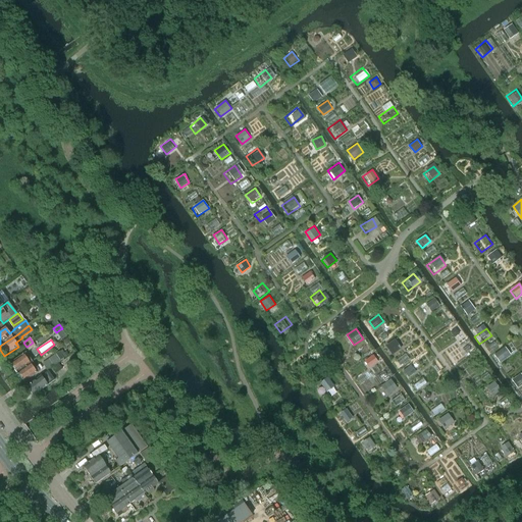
[(396,340),(382,350),(389,359),(403,348),(396,340)]
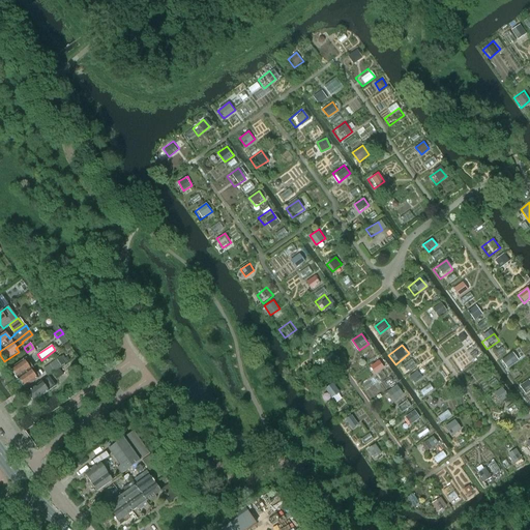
[(30,357),(36,352),(33,348),(27,352),(30,357)]
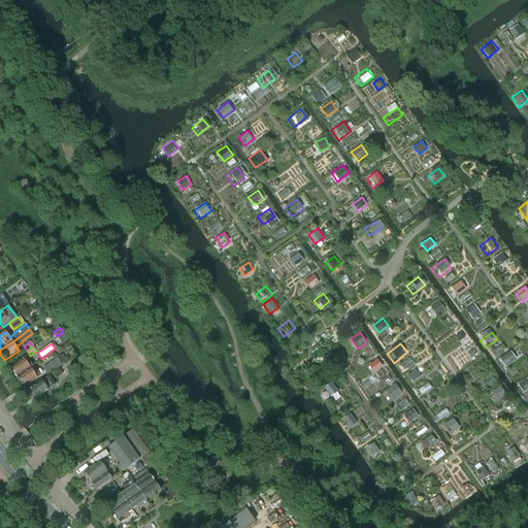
[(468,347),(457,355),(463,363),(474,354),(468,347)]
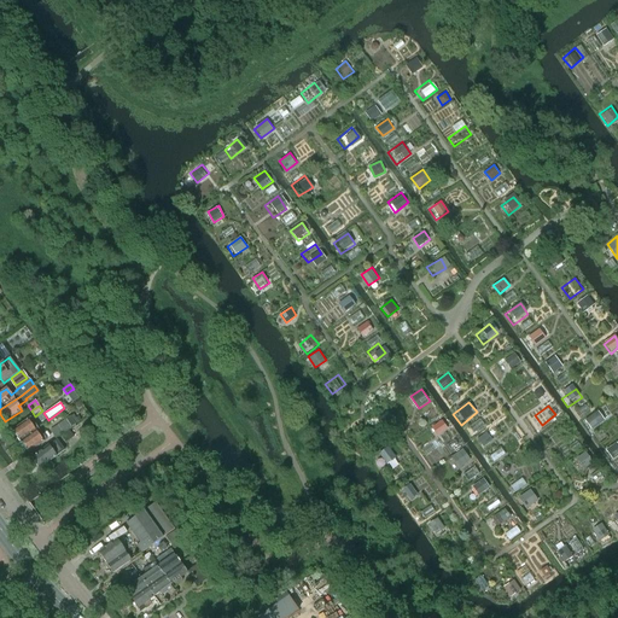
[(57,439),(60,436),(69,430),(79,424),(77,421),(80,420),(77,415),(75,418),(73,414),(50,430),(57,439)]
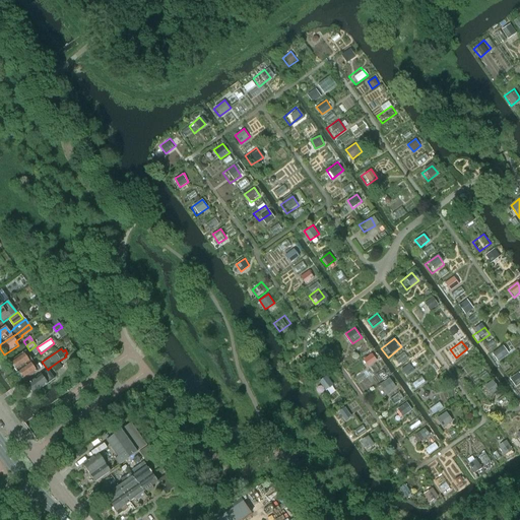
[(16,372),(33,361),(25,351),(10,363),(16,372)]
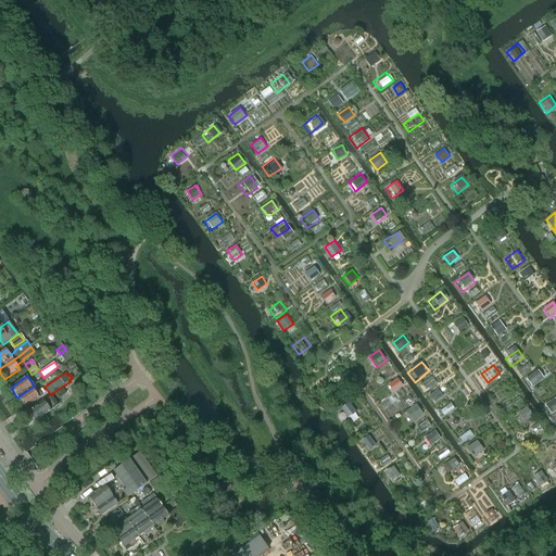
[(394,391),(404,384),(399,377),(389,383),(394,391)]
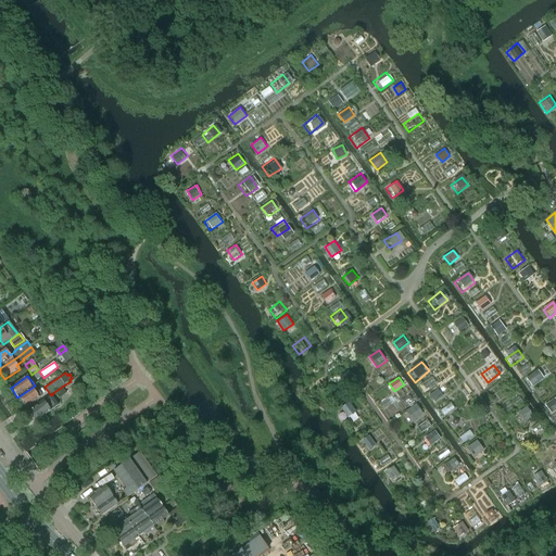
[(35,386),(17,397),(25,407),(42,395),(41,395),(45,393),(42,389),(38,391),(35,386)]
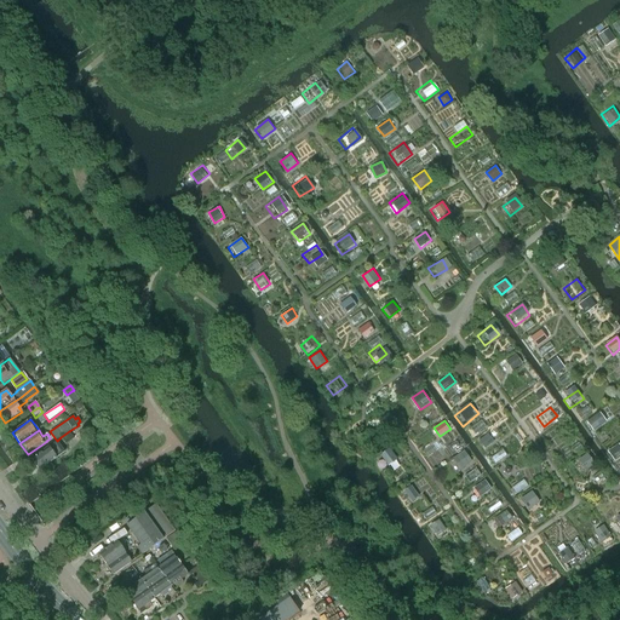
[(74,438),(69,431),(61,437),(65,445),(74,438)]
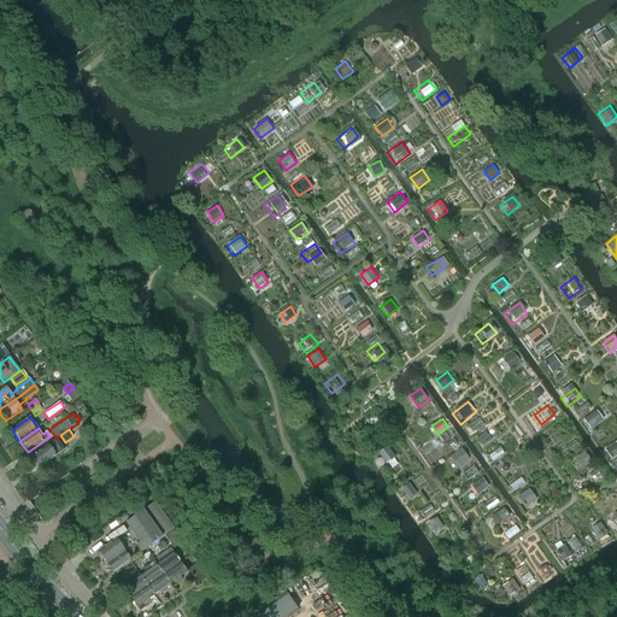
[(31,458),(39,468),(65,450),(57,439),(48,445),(48,446),(31,458)]
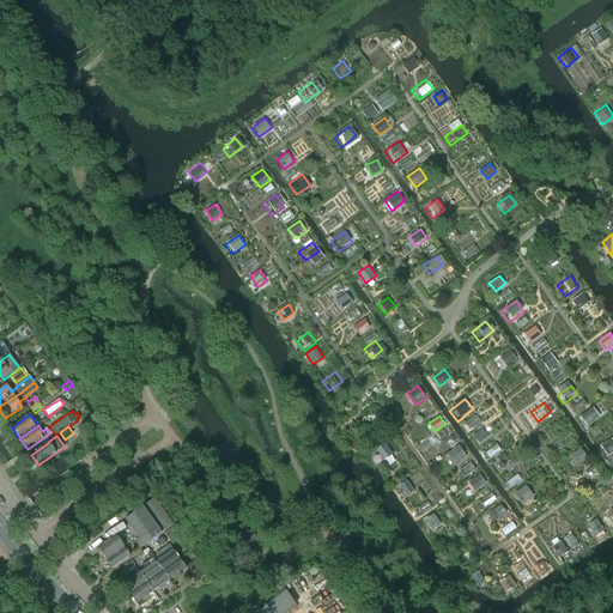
[(370,451),(377,463),(390,456),(382,443),(370,451)]
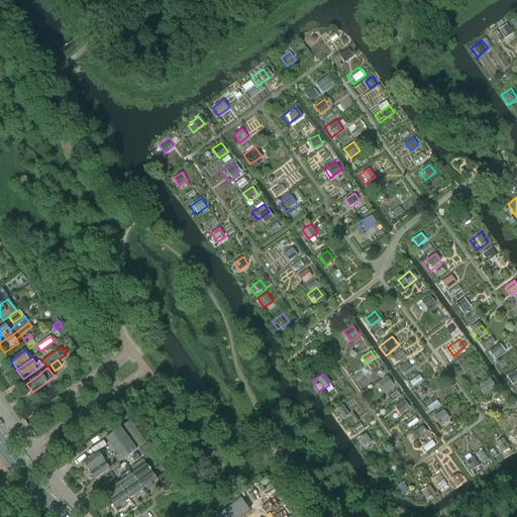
[(420,375),(411,381),(414,385),(423,379),(420,375)]
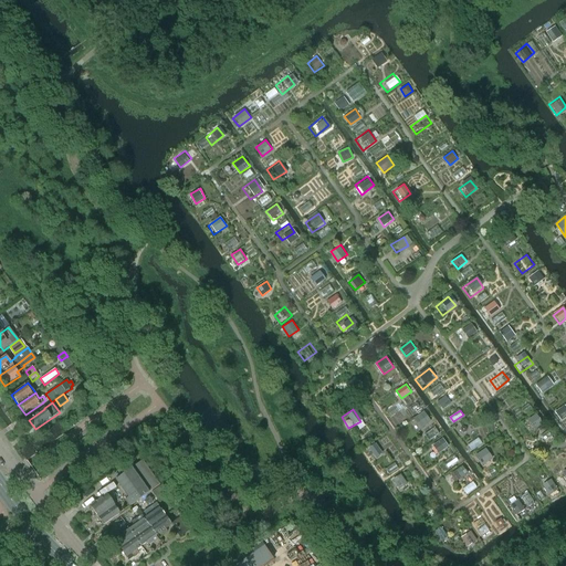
[(419,413),(408,421),(416,432),(427,423),(419,413)]
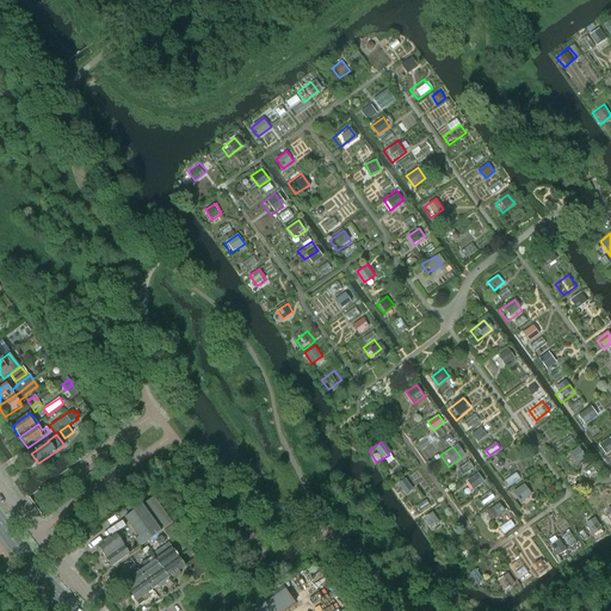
[(574,449),(562,460),(571,469),(582,460),(574,449)]
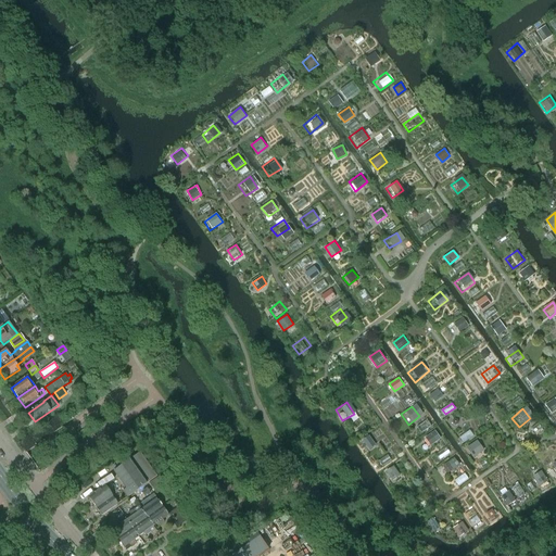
[(428,419),(418,426),(421,432),(432,425),(428,419)]
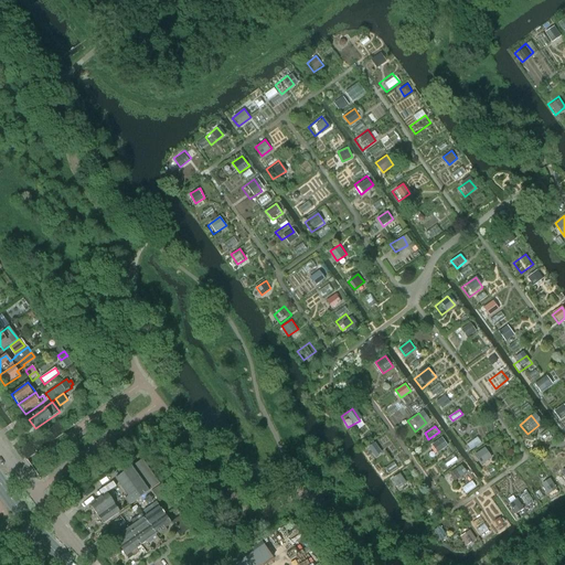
[(437,452),(449,445),(443,436),(432,444),(437,452)]
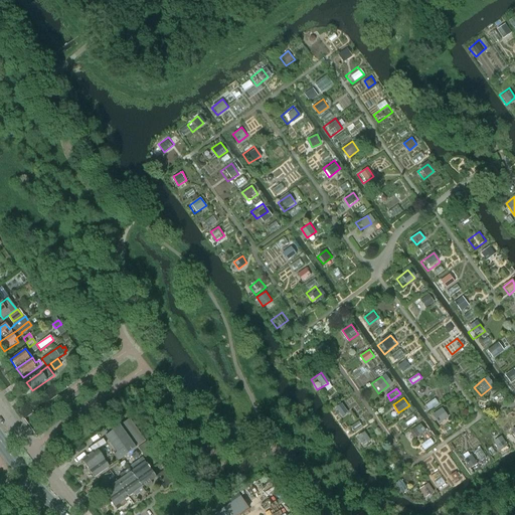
[(343,402),(336,406),(341,415),(348,412),(343,402)]
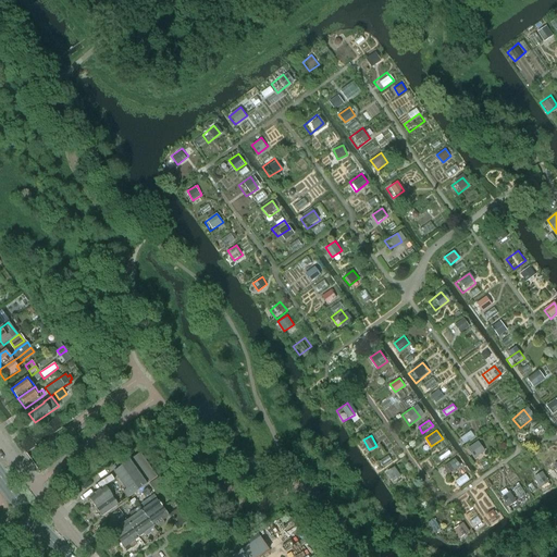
[(480,443),(467,453),(474,462),(487,453),(480,443)]
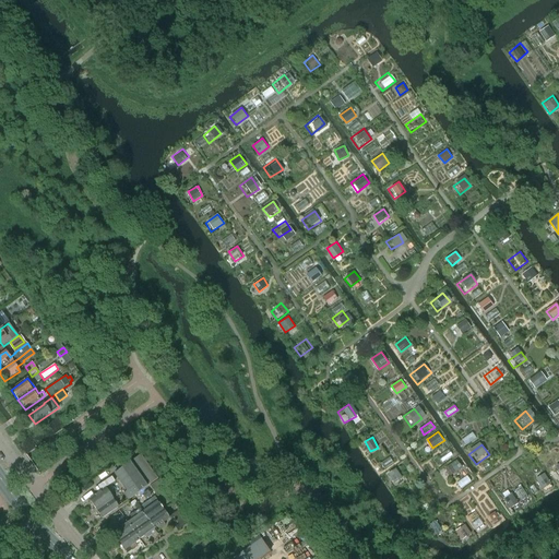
[(157,478),(141,455),(142,455),(141,454),(139,456),(135,452),(127,459),(130,463),(115,474),(115,475),(116,474),(128,490),(123,494),(128,500),(158,478),(157,478)]
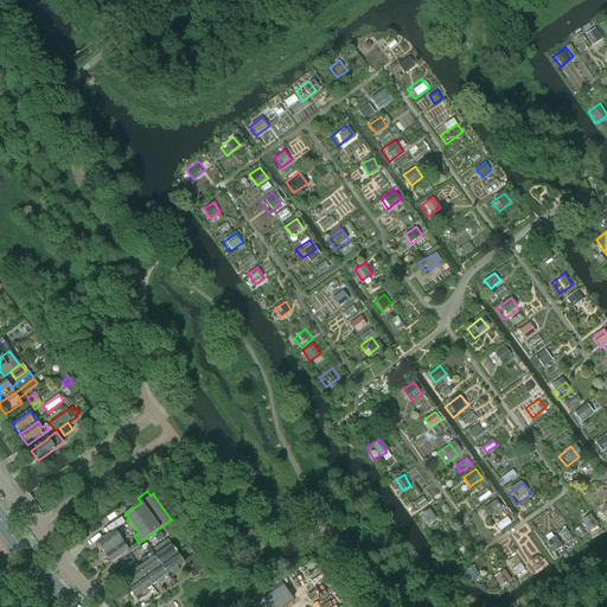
[(429,509),(416,518),(426,530),(439,519),(429,509)]
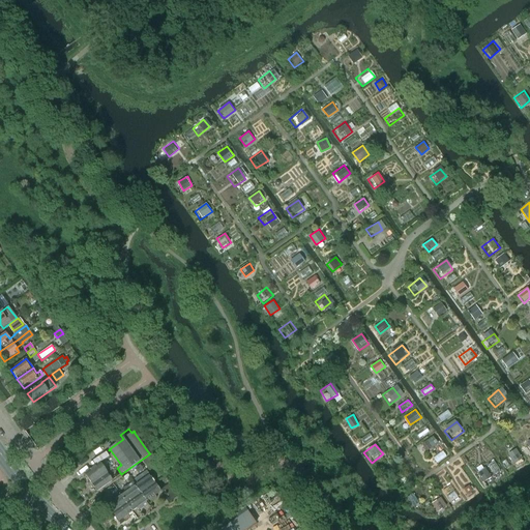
[(142,461),(145,465),(152,460),(149,457),(142,461)]
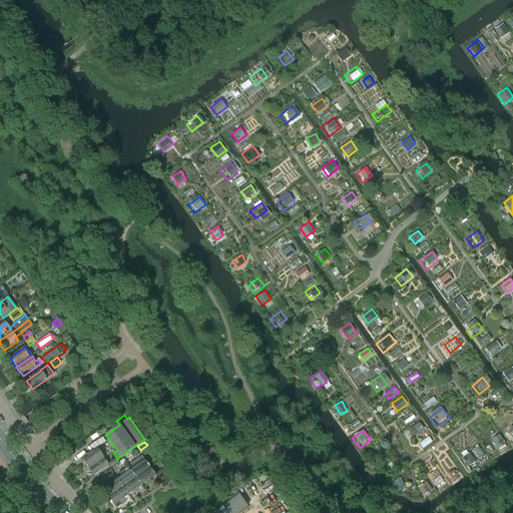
[(142,454),(147,450),(149,449),(147,445),(140,450),(142,454)]
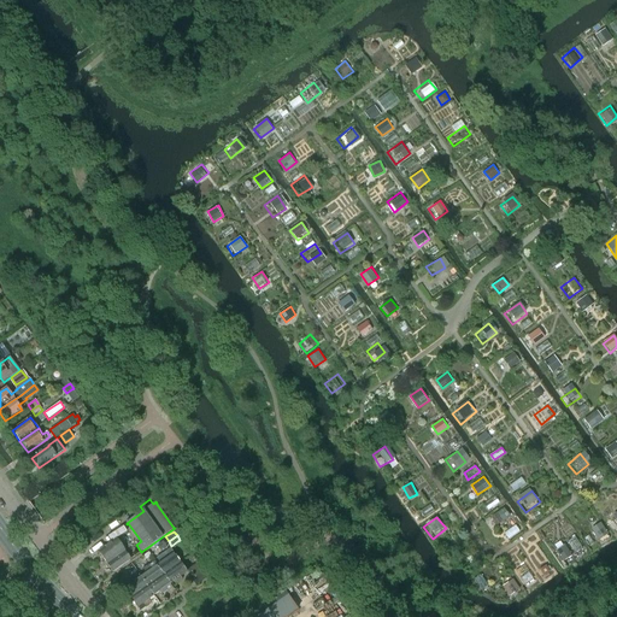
[(116,539),(99,552),(107,564),(113,573),(130,559),(116,539)]
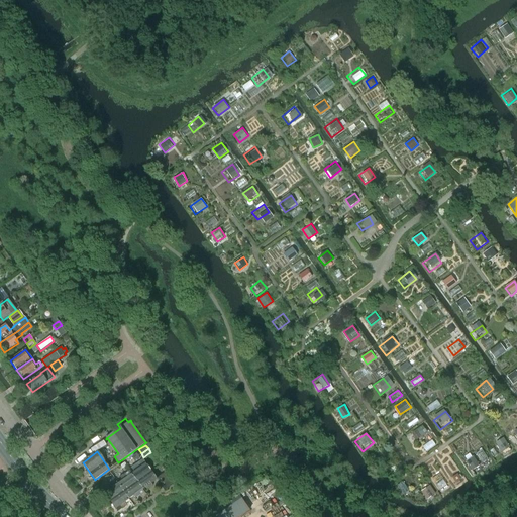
[(131,468),(128,470),(129,471),(131,474),(132,474),(137,482),(151,472),(142,459),(131,468)]
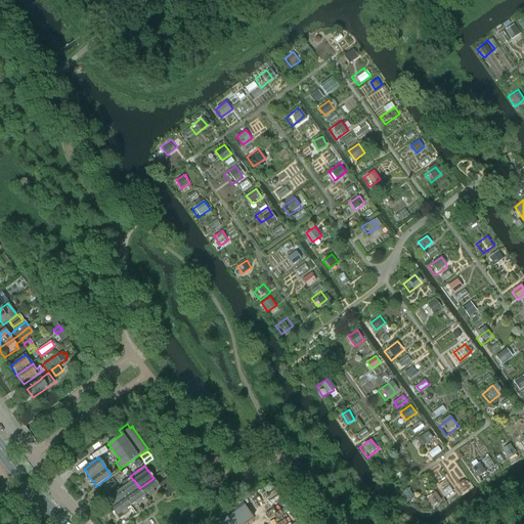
[(124,487),(120,490),(125,497),(139,488),(134,480),(133,480),(131,477),(126,480),(127,481),(123,484),(124,487)]
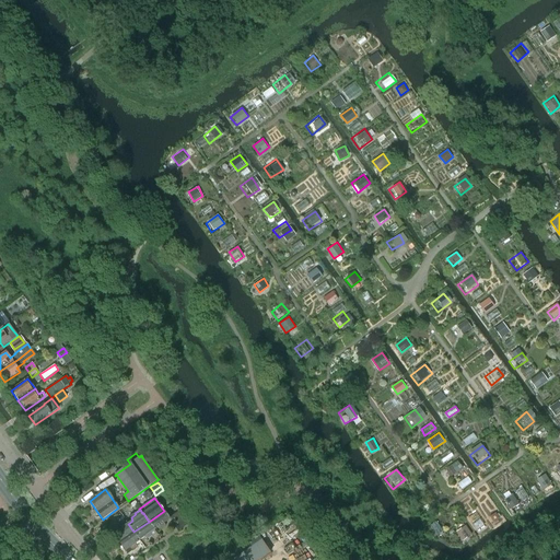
[(164,511),(149,522),(154,529),(159,527),(161,529),(165,526),(163,523),(170,520),(164,511)]
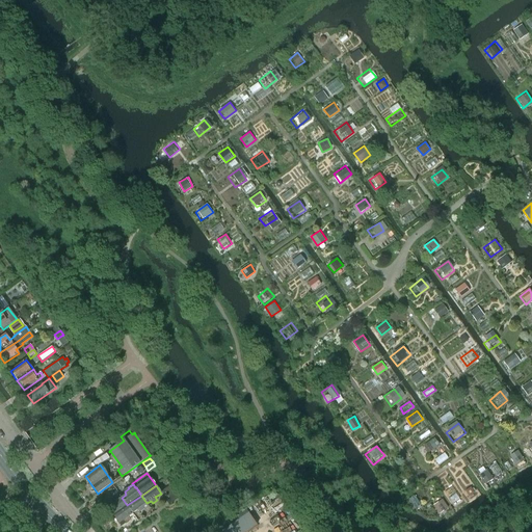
[(166,495),(174,489),(171,485),(164,490),(166,495)]
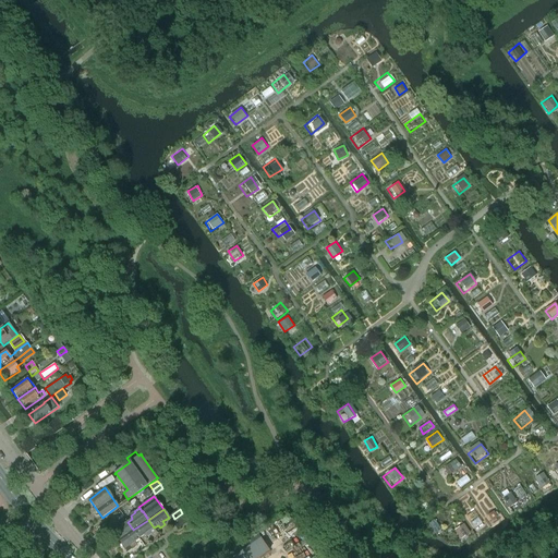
[(185,517),(182,513),(174,519),(178,522),(185,517)]
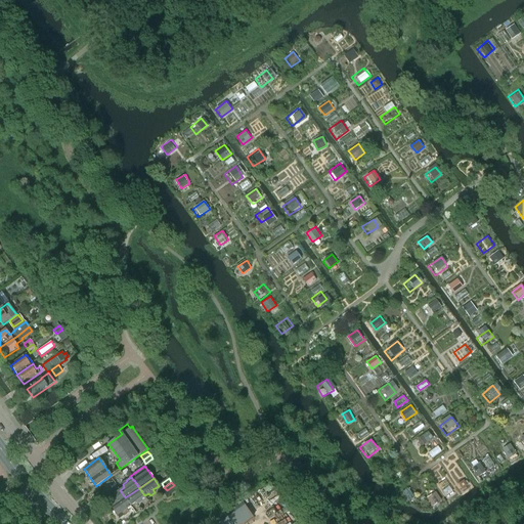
[(176,489),(174,485),(167,490),(168,492),(165,494),(166,497),(170,494),(169,494),(176,489)]
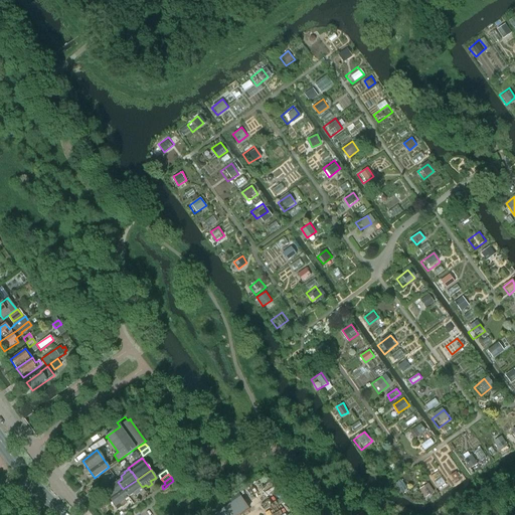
[(432,477),(418,487),(426,496),(439,487),(432,477)]
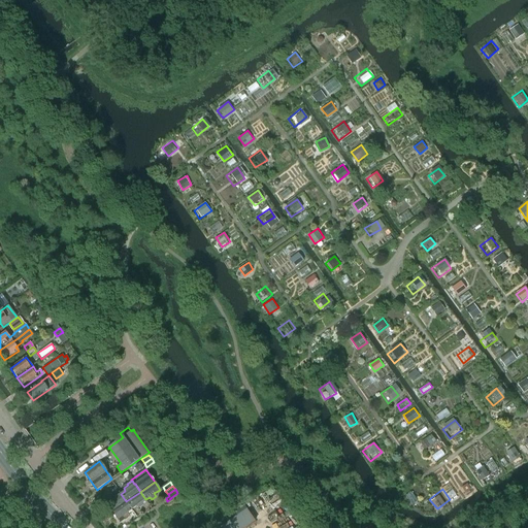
[(145,499),(140,492),(126,501),(132,509),(136,506),(137,508),(142,505),(142,506),(147,503),(145,500),(145,499)]
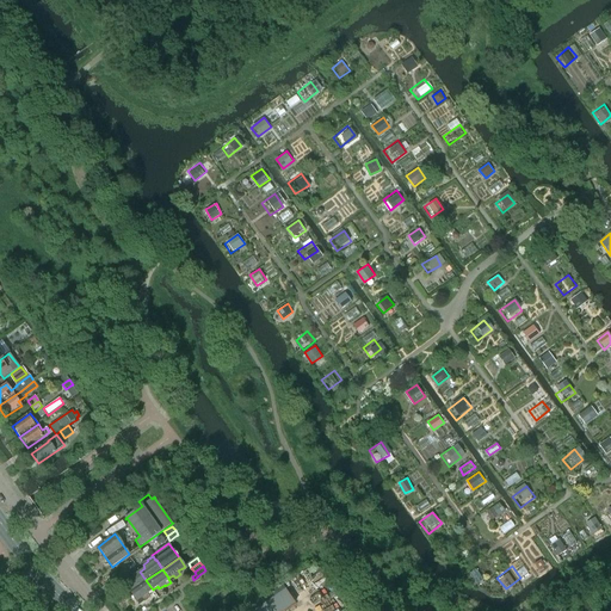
[(129,592),(146,580),(140,572),(136,574),(134,572),(127,576),(127,575),(121,580),(123,582),(129,592)]
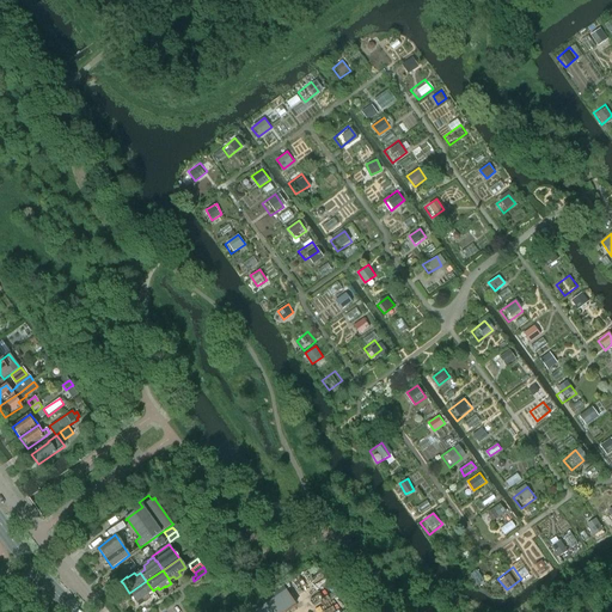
[(153,591),(146,581),(129,593),(136,603),(139,606),(144,603),(144,601),(150,597),(147,594),(153,591)]
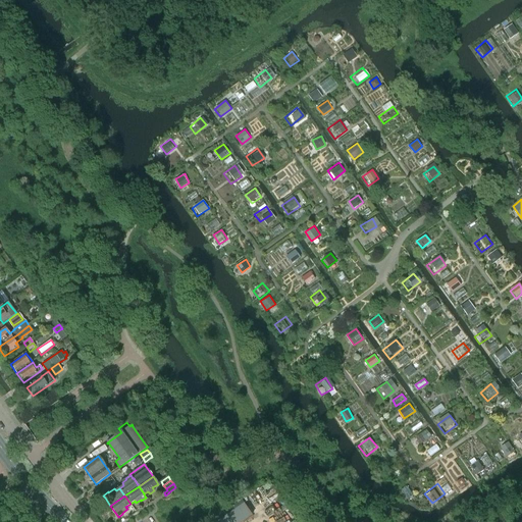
[(211,521),(243,521),(253,516),(245,502),(211,521)]
